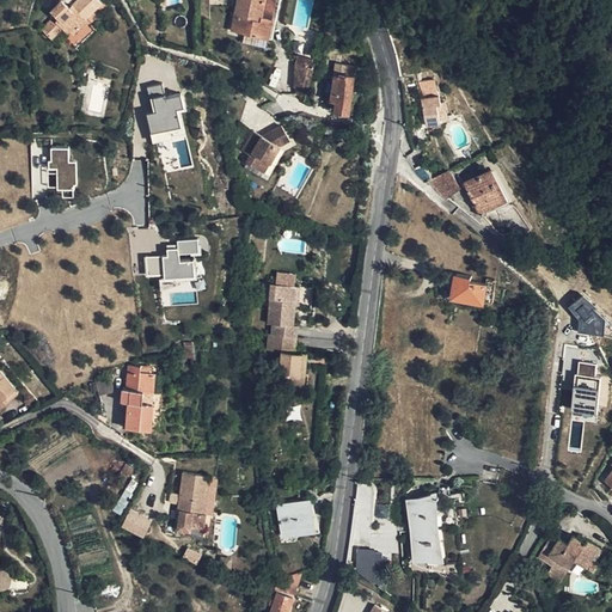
[(66,38),(75,48),(95,29),(85,19),(102,2),(98,0),(77,0),(71,7),(66,4),(63,7),(60,5),(53,12),(55,16),(42,30),(42,31),(51,41),(62,30),(69,36),(66,38)]
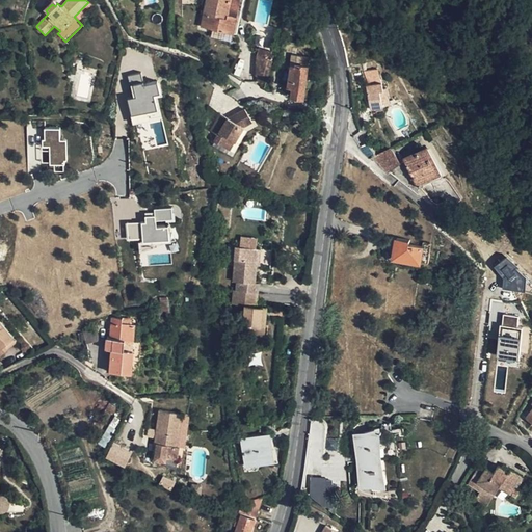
[(207,0),(205,14),(202,28),(234,35),(238,17),(229,15),(232,0),(207,0)]
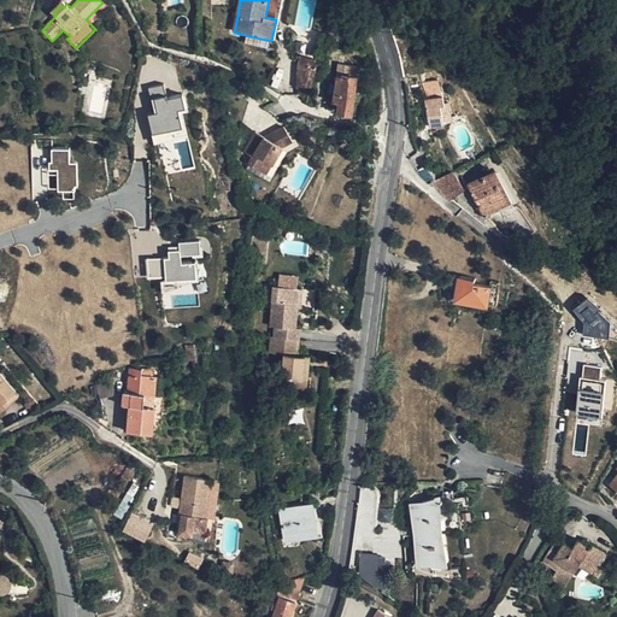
[(283,0),(269,0),(265,17),(276,19),(271,41),(275,41),(283,0)]
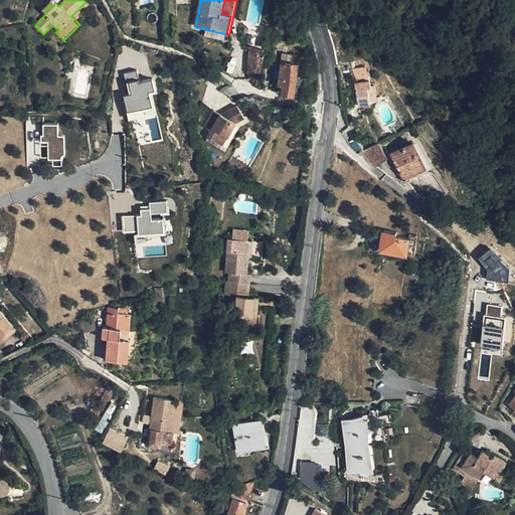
[(49,39),(55,32),(58,30),(52,25),(43,34),(49,39)]
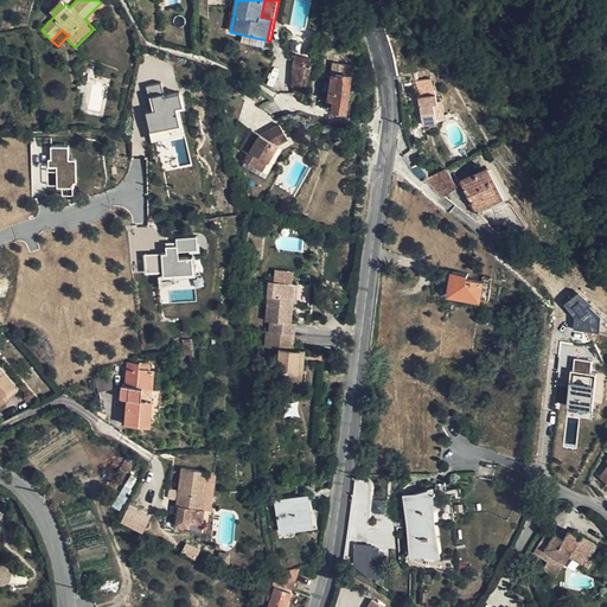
[(332,109),(346,110),(351,75),(352,64),(333,62),(328,100),(333,101),(332,109)]
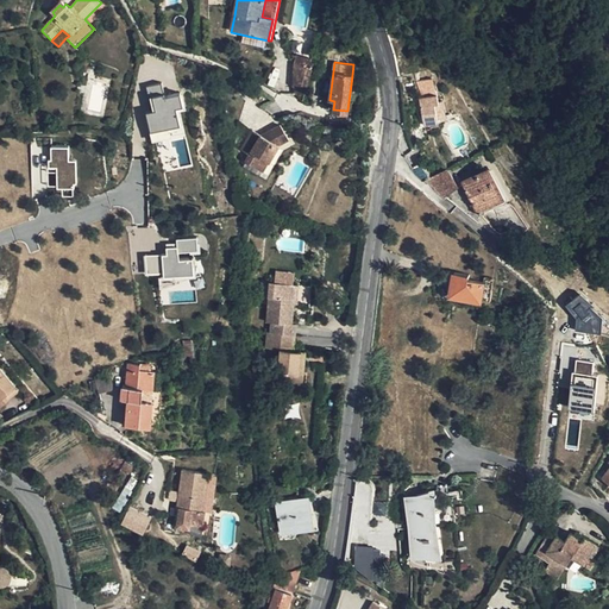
[(305,66),(290,69),(293,77),(307,74),(305,66)]
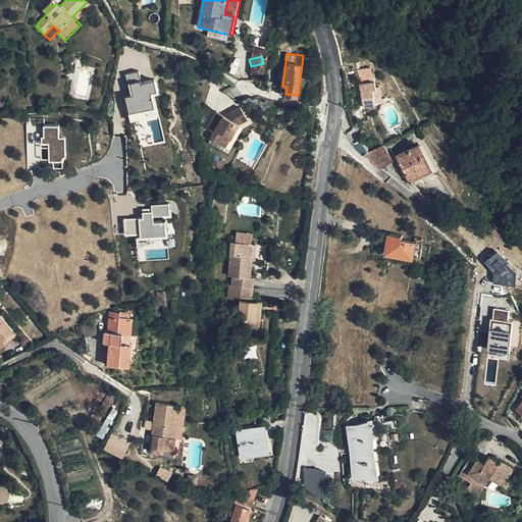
[(305,65),(302,64),(298,95),(301,96),(302,86),(308,87),(309,75),(304,75),(305,65)]
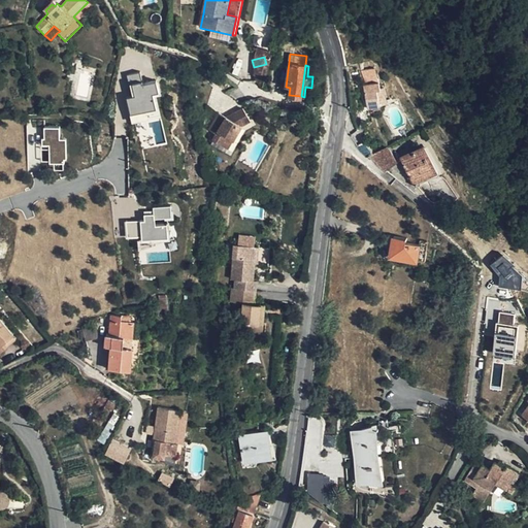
[(373,68),(358,70),(361,84),(358,85),(362,108),(380,105),(376,90),(380,89),(378,80),(376,80),(373,68)]
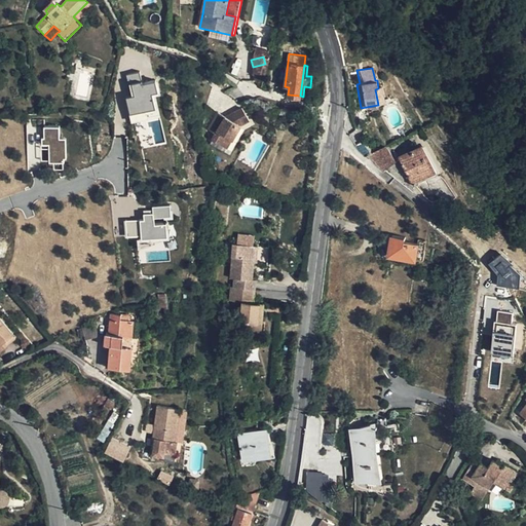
[(140,72),(126,75),(130,98),(126,99),(129,119),(155,115),(151,95),(157,94),(154,79),(142,82),(140,72)]
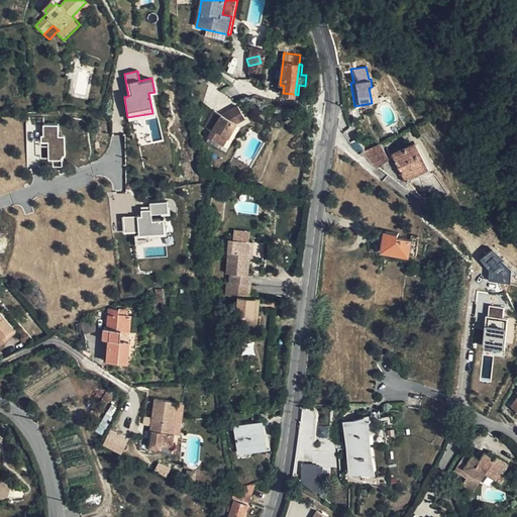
[(241,114),(230,119),(231,121),(226,123),(224,121),(217,116),(205,130),(213,135),(208,141),(216,147),(222,140),(227,144),(237,131),(246,128),(241,114)]
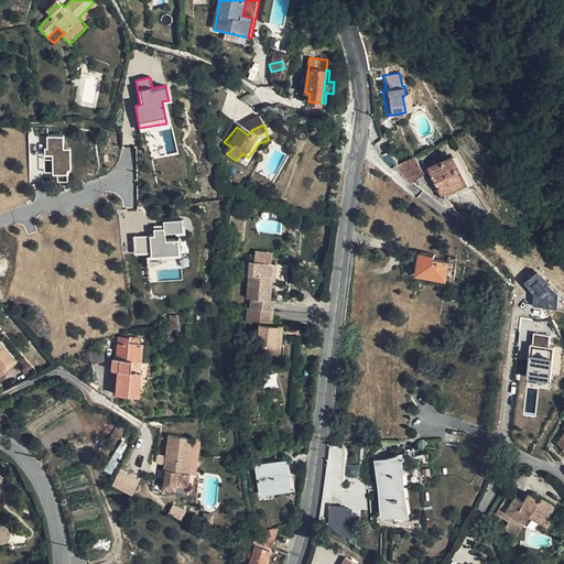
[(45,156),(52,156),(52,175),(69,175),(69,150),(63,150),(63,137),(46,137),(45,156)]
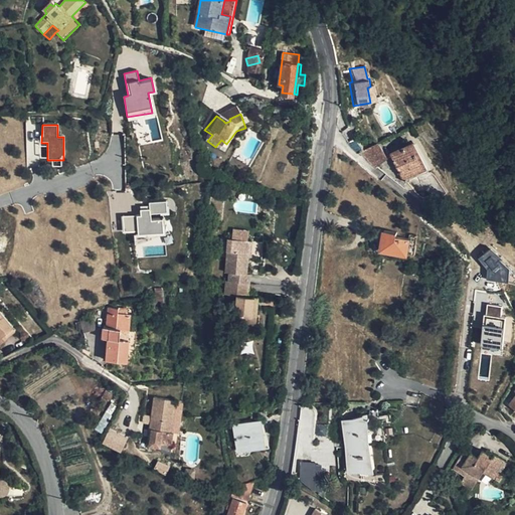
[(355,153),(362,150),(355,139),(348,142),(355,153)]
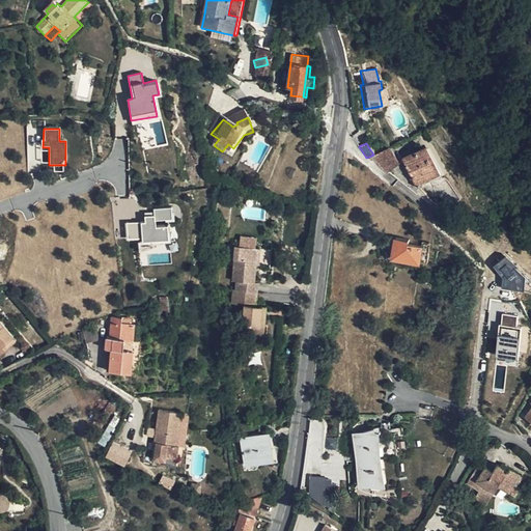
[(227,156),(233,148),(228,144),(222,151),(227,156)]
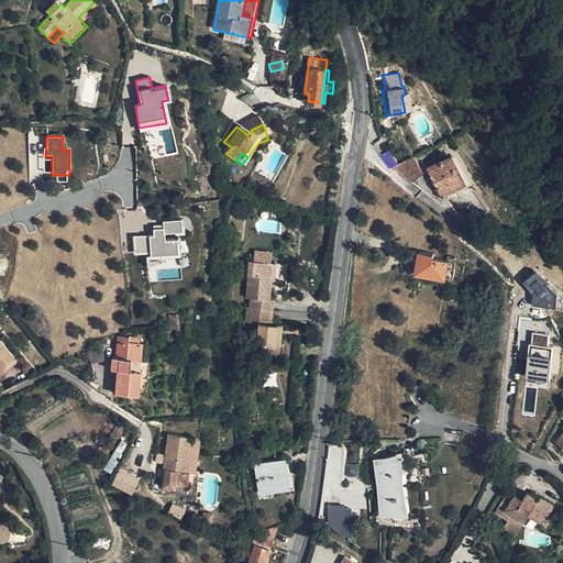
[(414,156),(396,164),(397,165),(405,175),(411,181),(422,172),(414,156)]
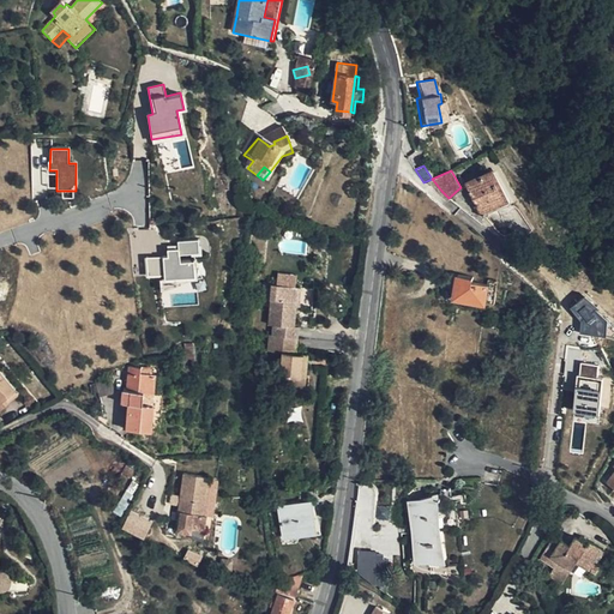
[(479,206),(482,215),(511,200),(509,194),(505,197),(492,170),(467,182),(471,190),(469,191),(476,208),(479,206)]
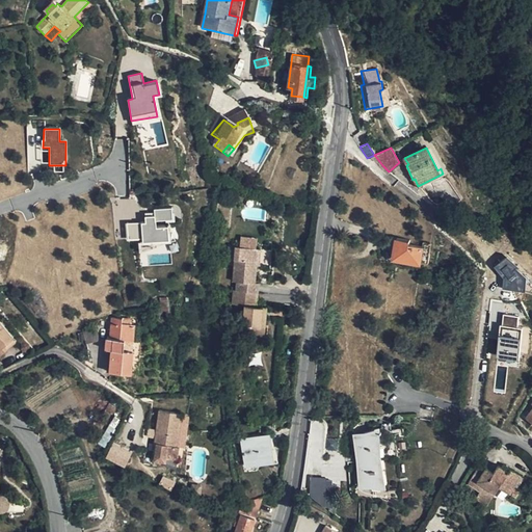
[(144,222),(126,222),(126,240),(142,240),(142,243),(167,242),(167,228),(155,228),(155,221),(173,220),(173,210),(144,210),(144,222)]
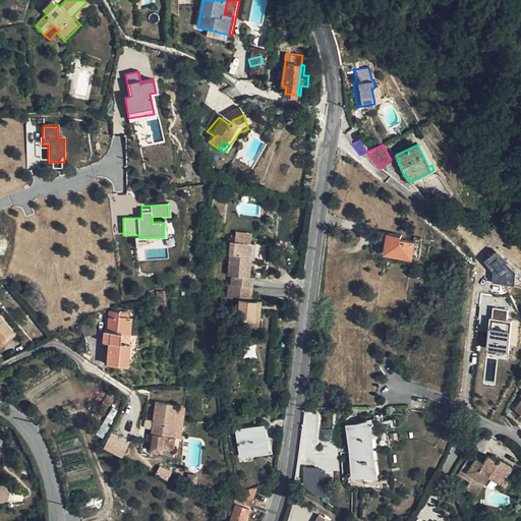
[(402,234),(388,232),(386,253),(419,258),(422,237),(413,236),(412,240),(402,239),(402,234)]
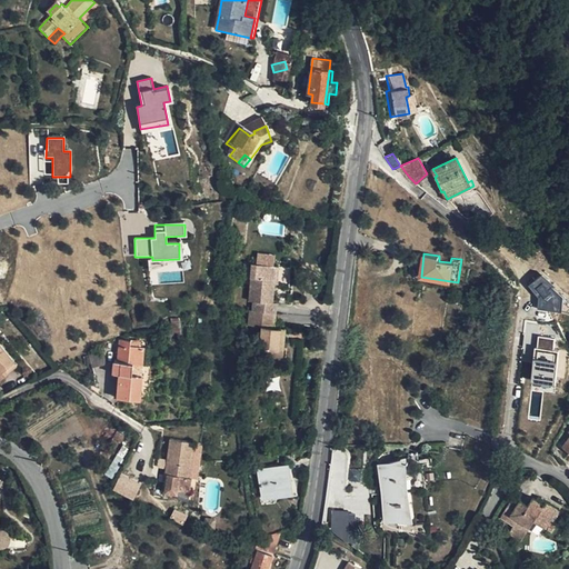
[(280,339),(280,328),(275,328),(277,303),(272,303),(275,283),(275,267),(252,265),(249,302),(252,302),(250,327),(262,328),(260,348),(258,348),(257,359),(267,360),(267,365),(268,365),(282,366),(285,339),(280,339)]
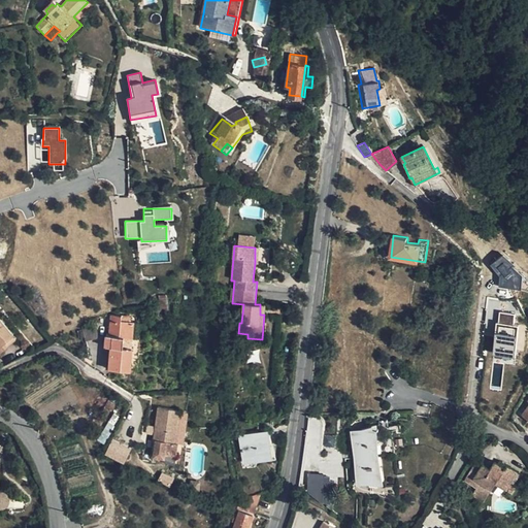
[(520,290),(522,273),(512,271),(513,259),(497,258),(494,287),(520,290)]
